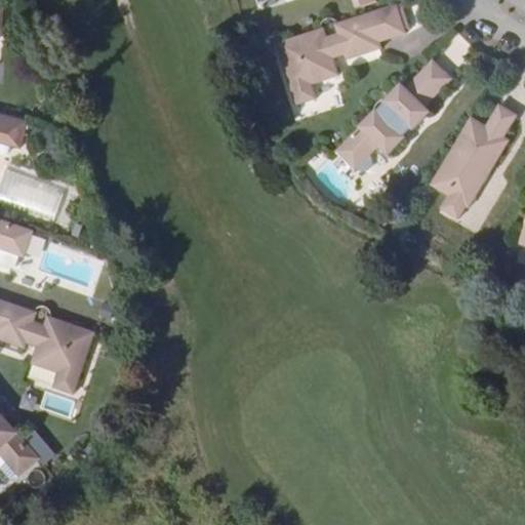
[(323,26),(278,40),(298,103),(317,96),(313,82),(340,73),(334,56),(347,52),(348,56),(384,46),(381,40),(408,32),(398,3),(340,21),(336,22),(339,31),(327,34),(325,26),(323,26)]
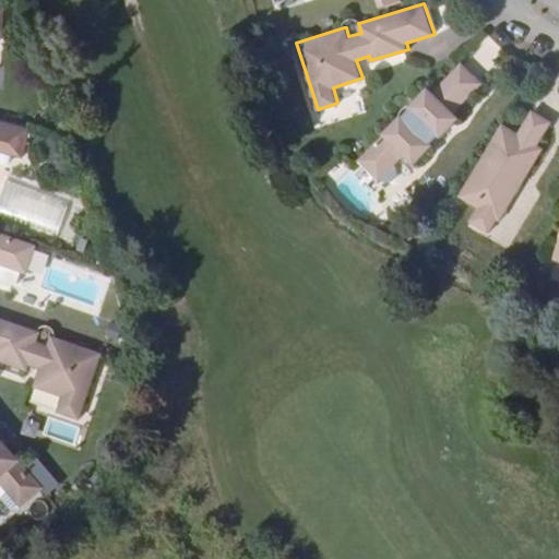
[(477,80),(458,58),(407,108),(389,128),(354,163),(375,185),(377,182),(379,185),(384,186),(391,185),(394,181),(395,175),(394,168),(392,167),(403,155),(414,166),(460,120),(449,109),(477,80)]
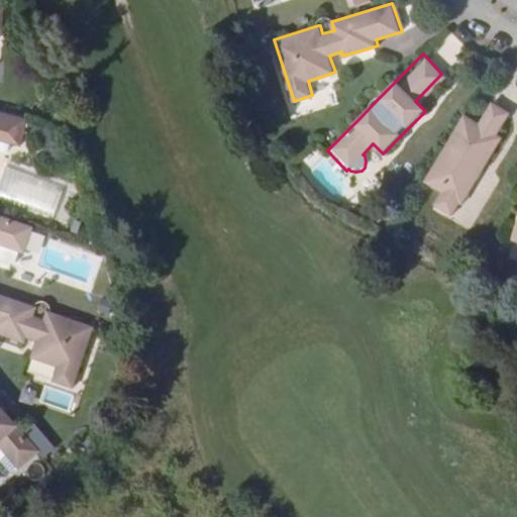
[(480,123),(464,113),(424,180),(441,192),(434,203),(451,213),(458,203),(461,205),(484,167),(475,160),(479,154),(486,159),(499,135),(497,133),(509,113),(492,102),(480,123)]
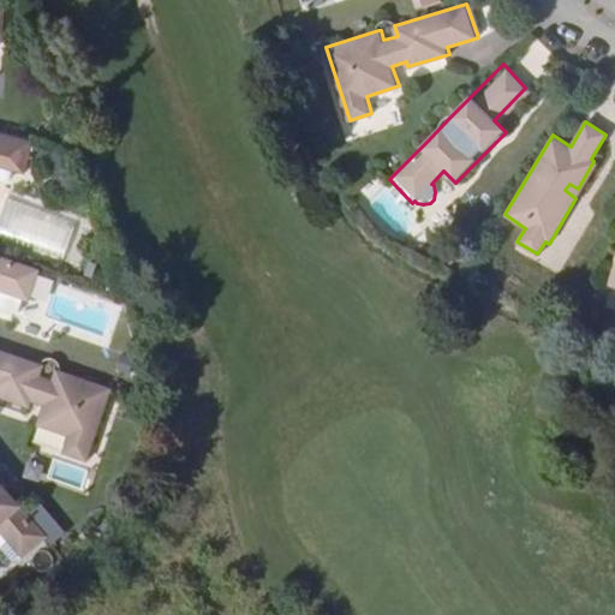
[(21,141),(0,135),(0,168),(13,172),(21,141)]
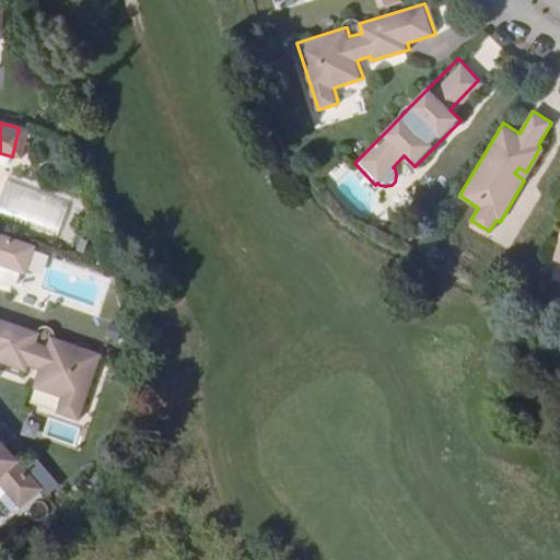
[(0,267),(12,271),(21,243),(0,235),(0,267)]
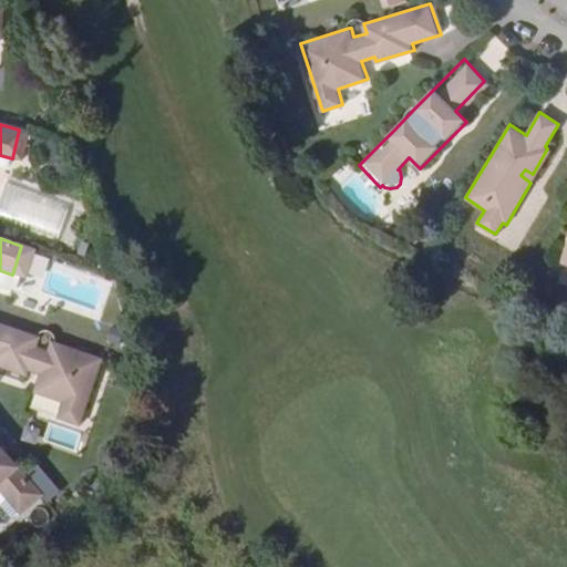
[(82,429),(104,361),(54,344),(53,343),(50,354),(37,350),(41,340),(37,338),(0,325),(0,368),(29,378),(31,372),(42,377),(37,394),(65,404),(60,421),(82,429)]
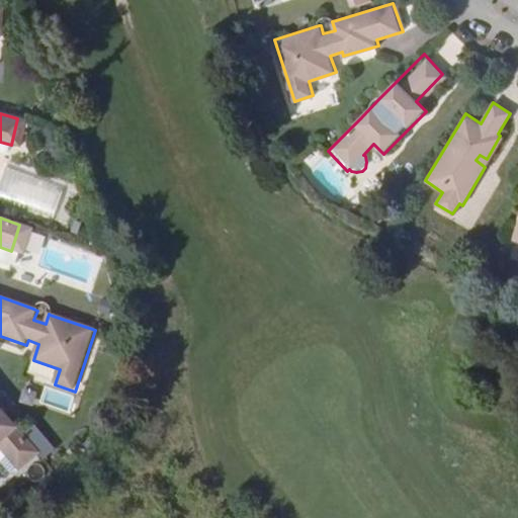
[(0,451),(10,464),(32,446),(6,415),(5,410),(5,407),(3,404),(2,402),(0,400),(0,451)]
